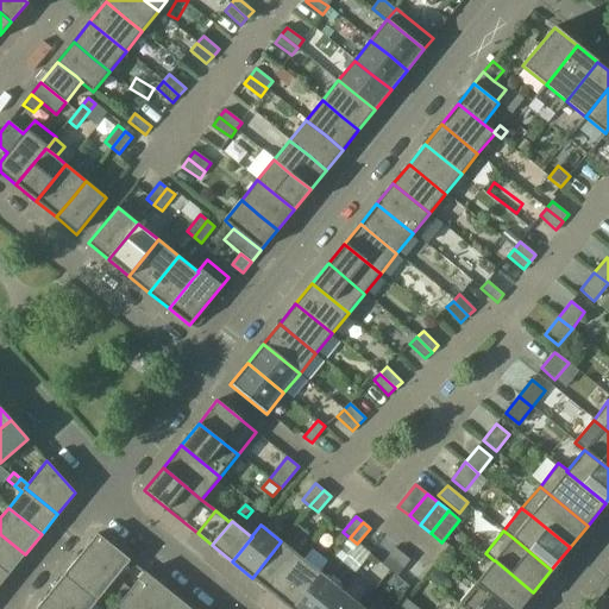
[(0,567),(8,575),(25,554),(0,534),(0,567)]
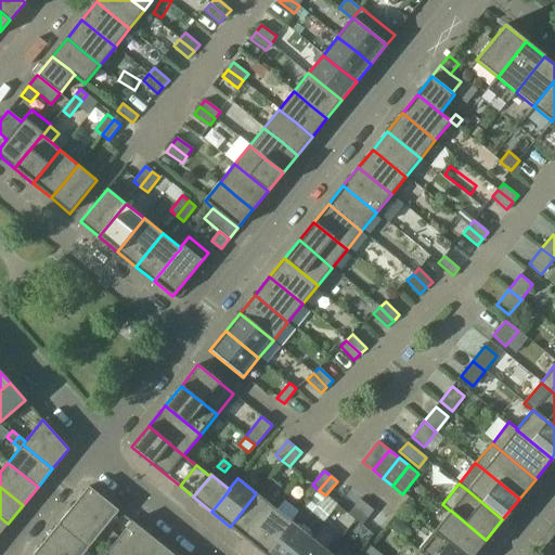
[(89,487),(73,505),(103,529),(100,533),(106,539),(113,531),(105,526),(118,511),(89,487)]
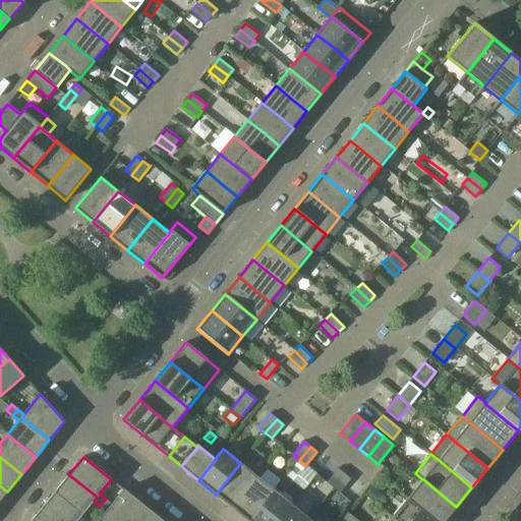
[(216,495),(232,508),(257,476),(240,463),(216,495)]
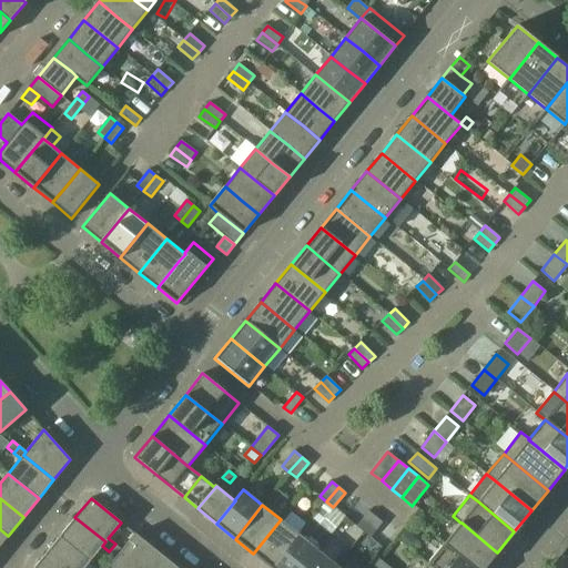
[(356,526),(363,533),(376,517),(368,511),(356,526)]
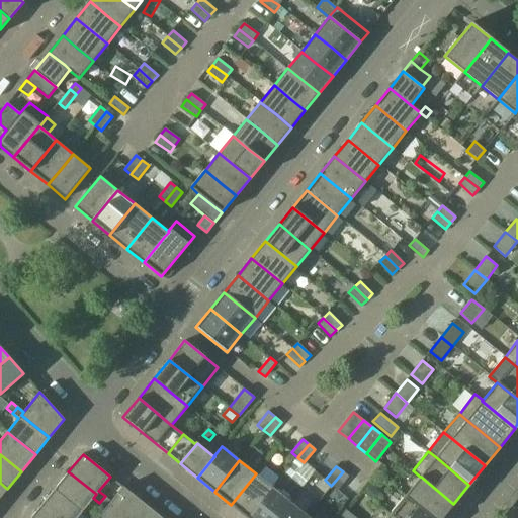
[(68,471),(55,489),(82,511),(93,498),(96,494),(68,471)]
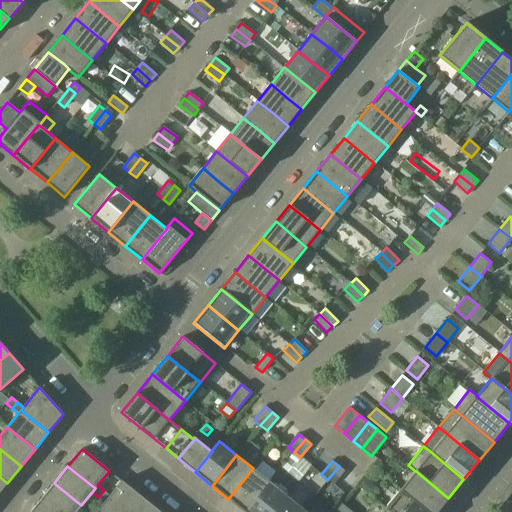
[(345,471),(339,466),(327,480),(334,485),(345,471)]
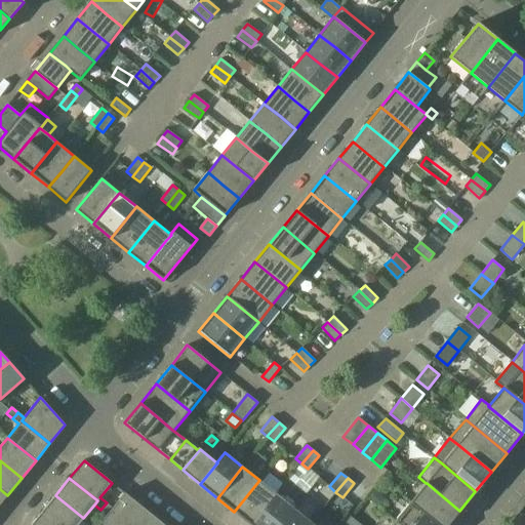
[(250,524),(251,524),(277,494),(259,480),(234,512),(250,524)]
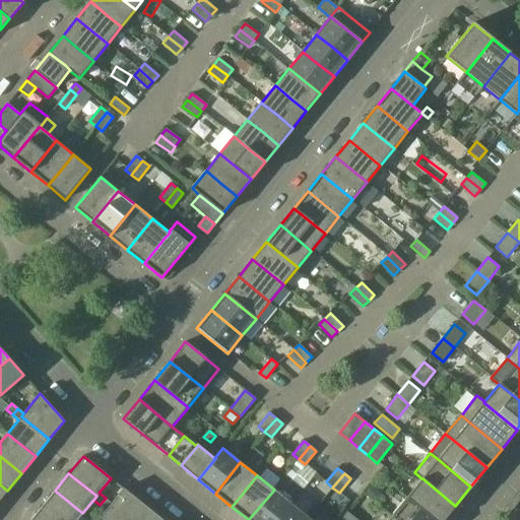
[(407,497),(435,519),(443,519),(455,506),(423,478),(421,478),(407,497)]
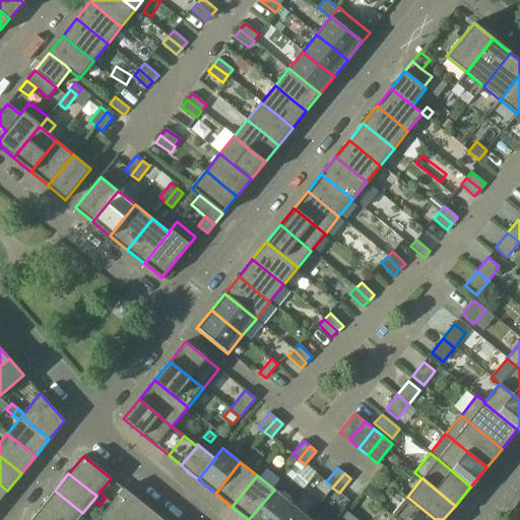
[(372,486),(366,495),(375,502),(381,494),(372,486)]
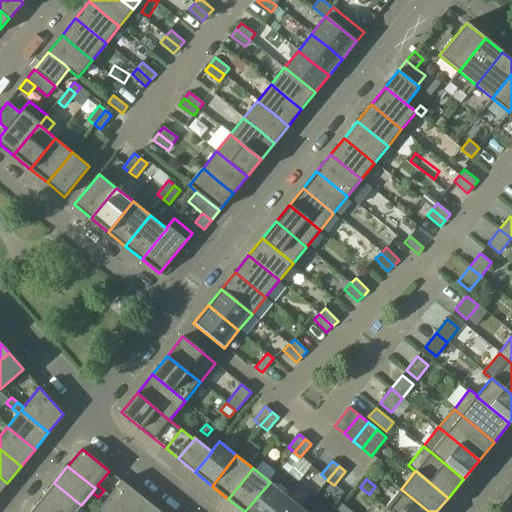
[(96,511),(123,511),(138,494),(121,481),(110,495),(104,502),(96,511)]
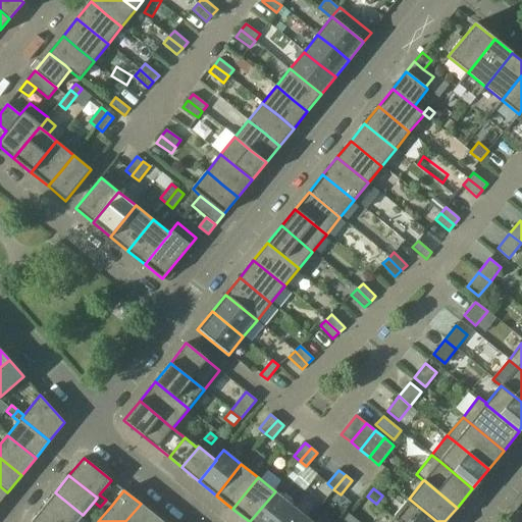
[(250,521),(278,521),(293,506),(275,491),(250,521)]
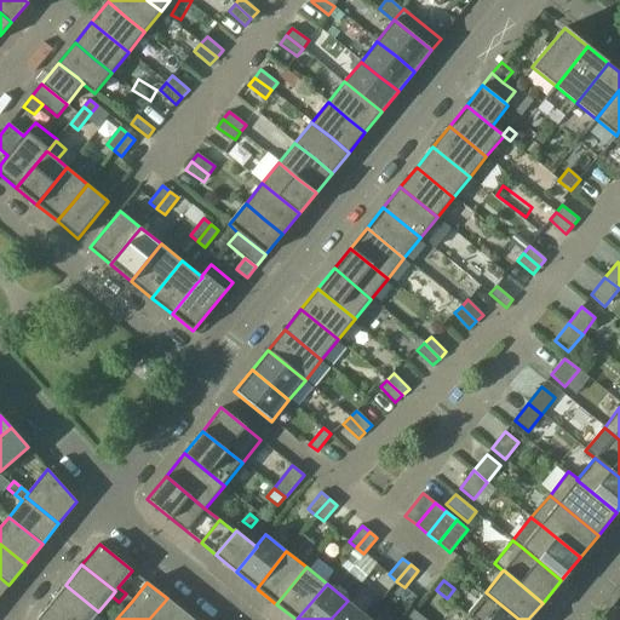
[(65,585),(49,606),(65,619),(91,619),(98,612),(65,585)]
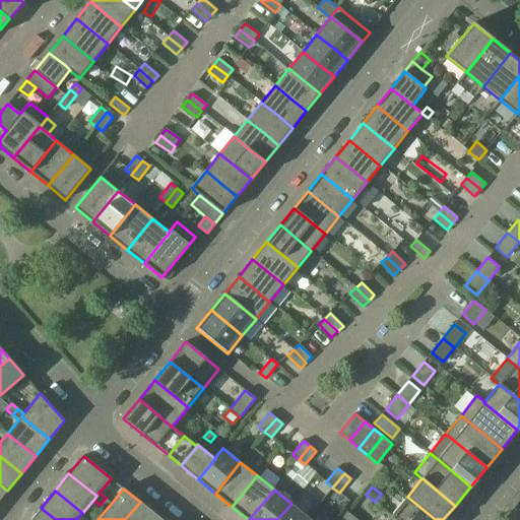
[(396,519),(435,519),(407,497),(392,516),(396,519)]
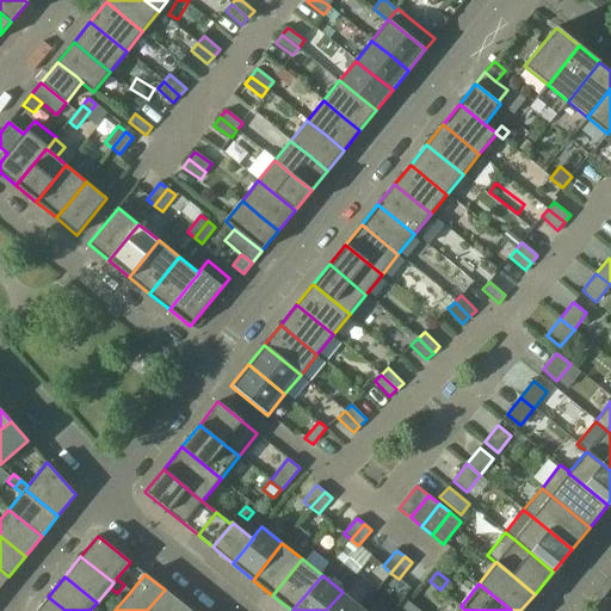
[(131,591),(124,585),(117,593),(124,599),(131,591)]
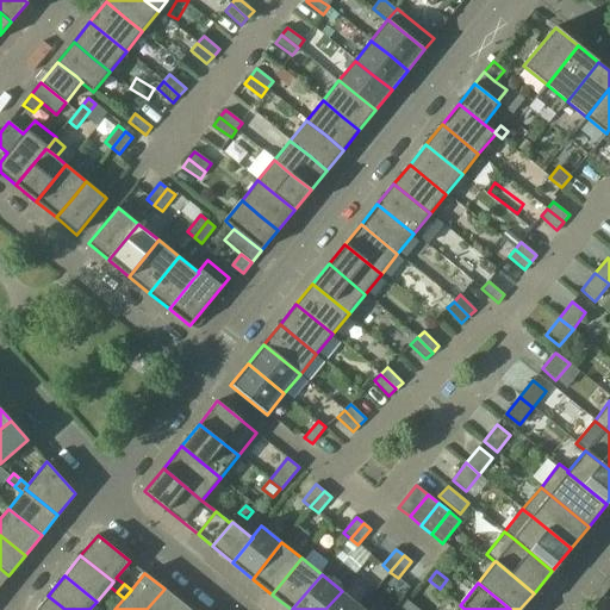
[(147,609),(178,609),(184,604),(165,589),(147,609)]
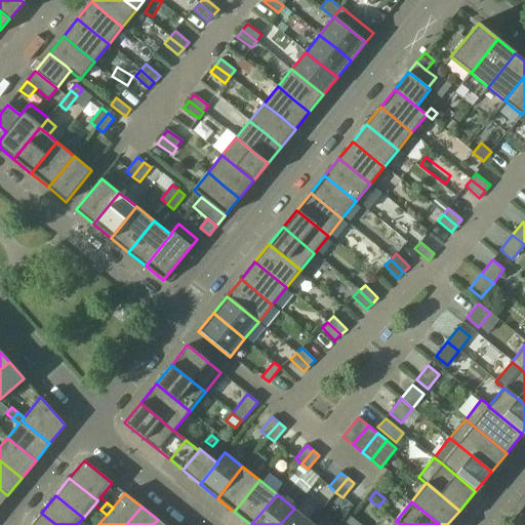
[(309,524),(311,522),(294,509),(280,524),(309,524)]
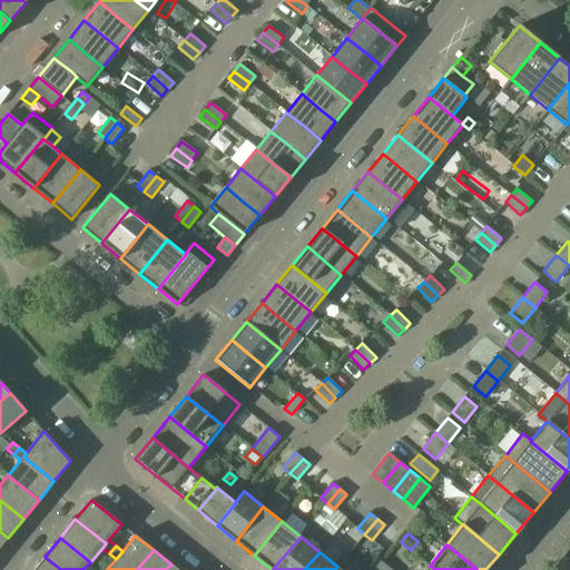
[(60,569),(45,557),(33,569),(60,569)]
